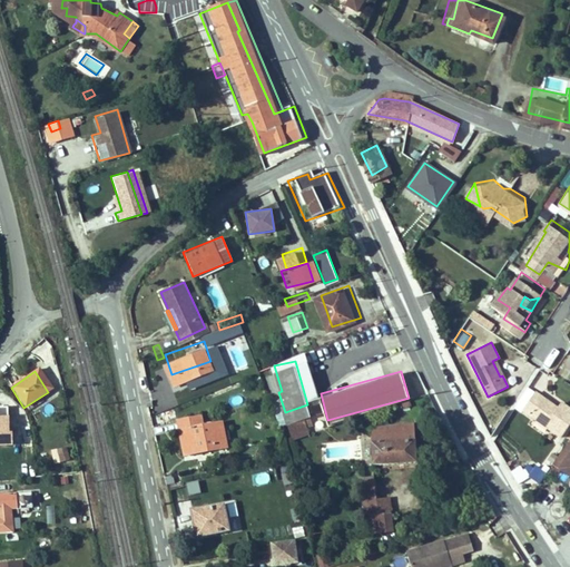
[(536,383),(524,401),(562,428),(569,416),(569,398),(562,393),(557,401),(542,391),(543,389),(536,383)]
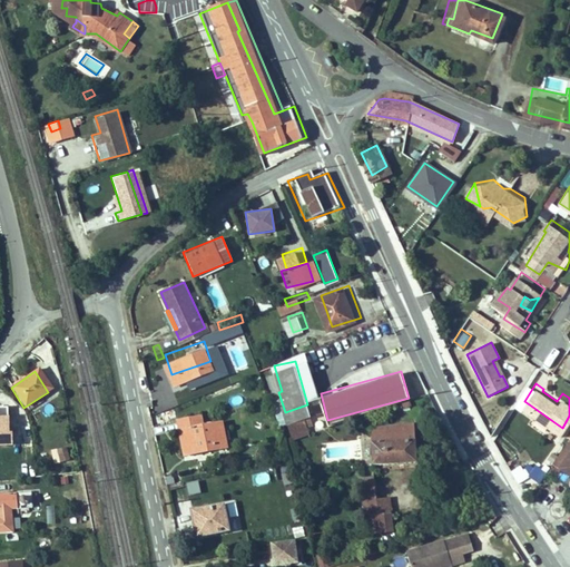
[(202,403),(174,407),(176,421),(179,443),(224,439),(220,411),(203,413),(202,403)]
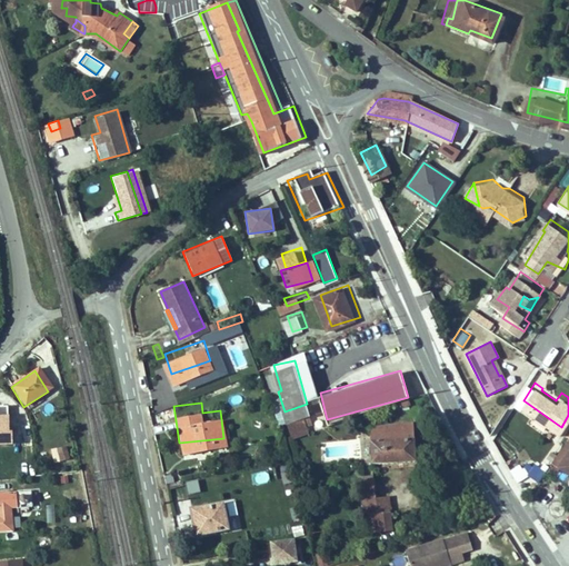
[(286,415),(308,408),(307,404),(285,411),(286,415)]
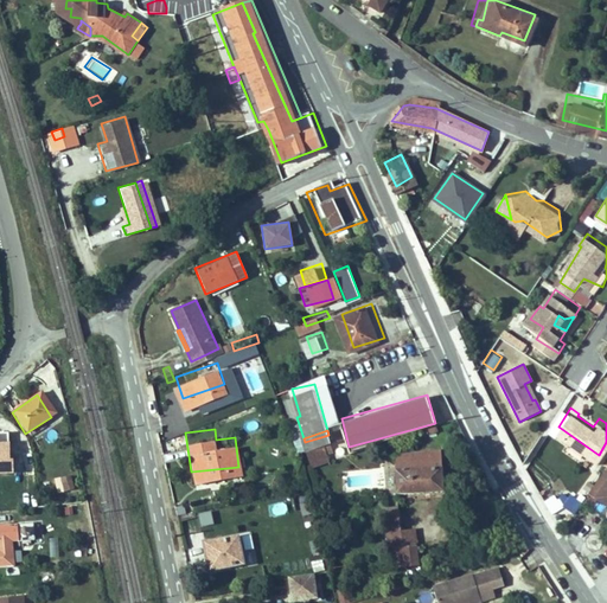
[(332,444),(328,435),(305,442),(310,457),(326,453),(325,447),(332,444)]
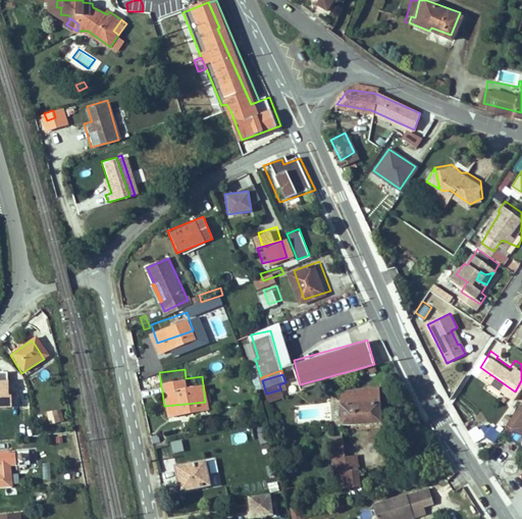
[(367,387),(334,390),(335,422),(369,421),(367,387)]
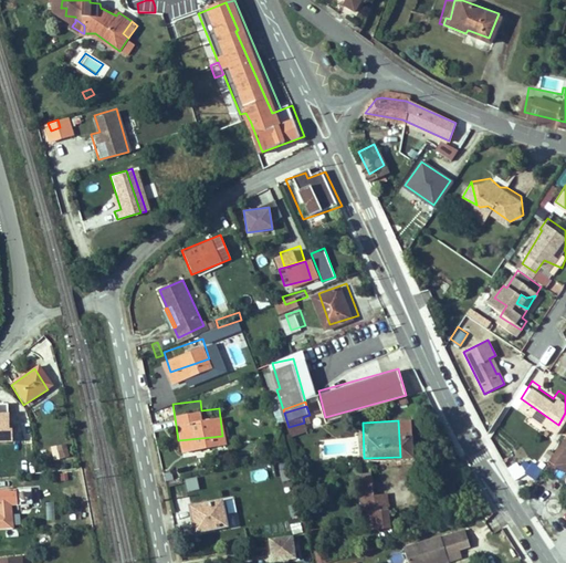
[(565,429),(564,428),(544,457),(565,471),(565,429)]
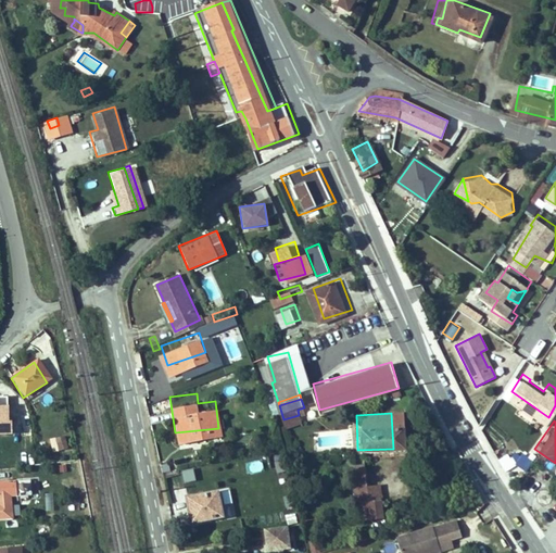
[(52,449),(67,445),(64,432),(49,437),(52,449)]
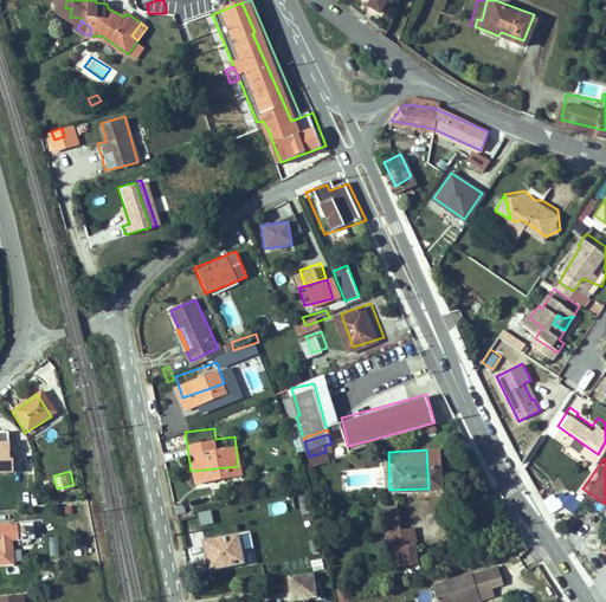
[(560,489),(554,499),(574,510),(580,499),(560,489)]
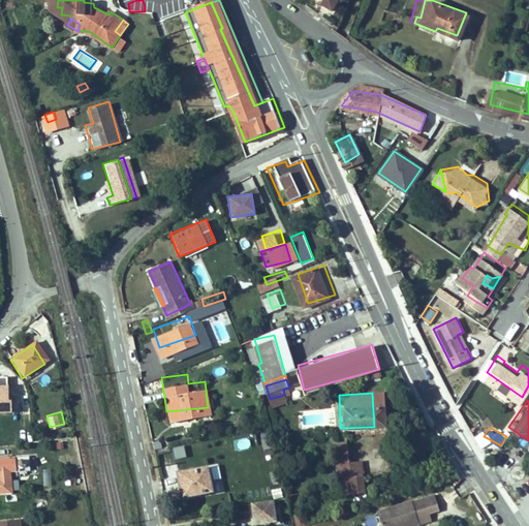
[(483,429),(473,435),(479,446),(490,441),(483,429)]
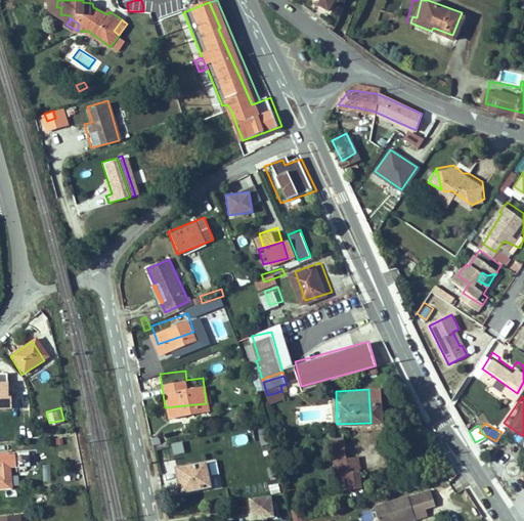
[(232,442),(247,442),(247,431),(231,432),(232,442)]
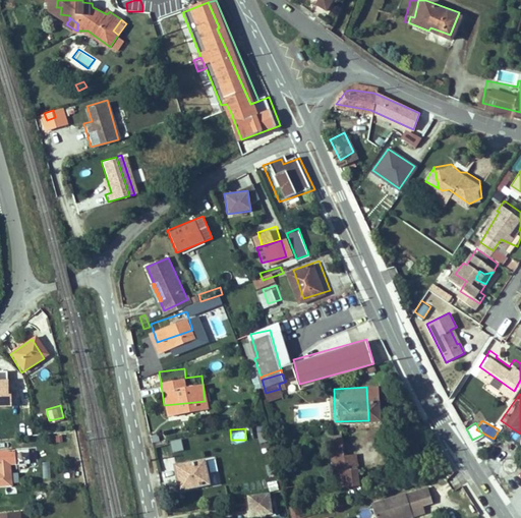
[(167,440),(170,451),(183,448),(180,437),(167,440)]
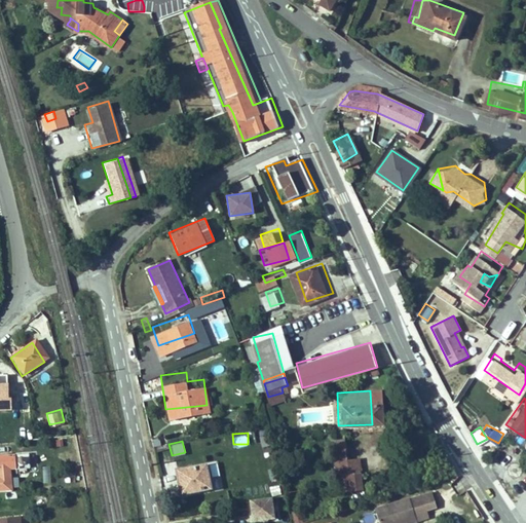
[(341,473),(341,475),(355,475),(364,475),(363,441),(339,441),(340,459),(341,473)]
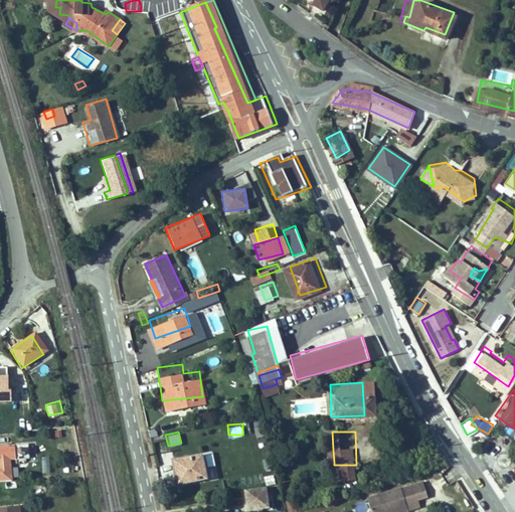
[(28,455),(27,442),(12,443),(12,456),(28,455)]
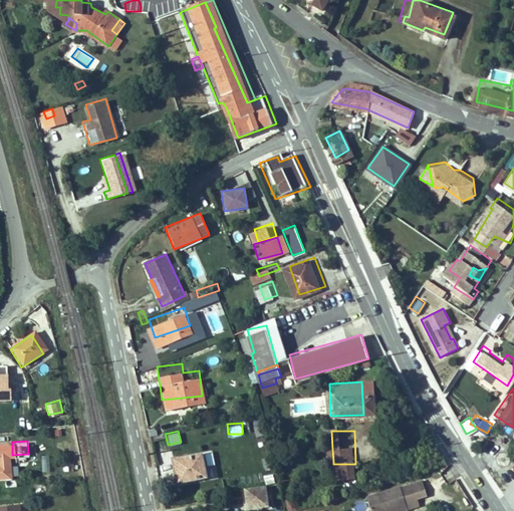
[(0,455),(12,455),(12,442),(0,442),(0,455)]
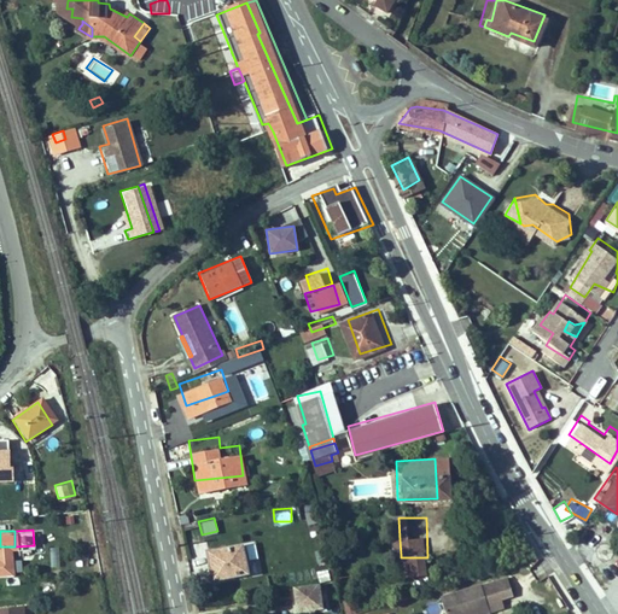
[(243,561),(239,532),(204,538),(209,567),(243,561)]
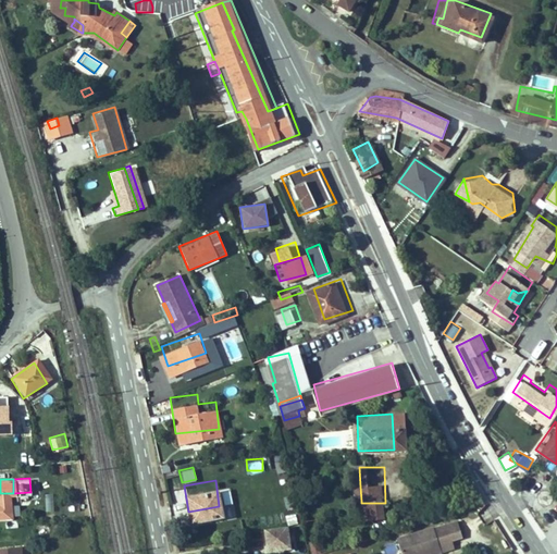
[(361,503),(361,521),(378,521),(376,503),(361,503)]
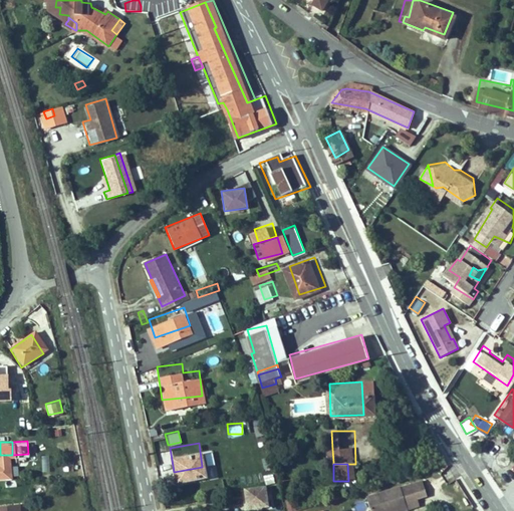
[(423,476),(401,483),(408,507),(420,503),(419,497),(429,494),(423,476)]
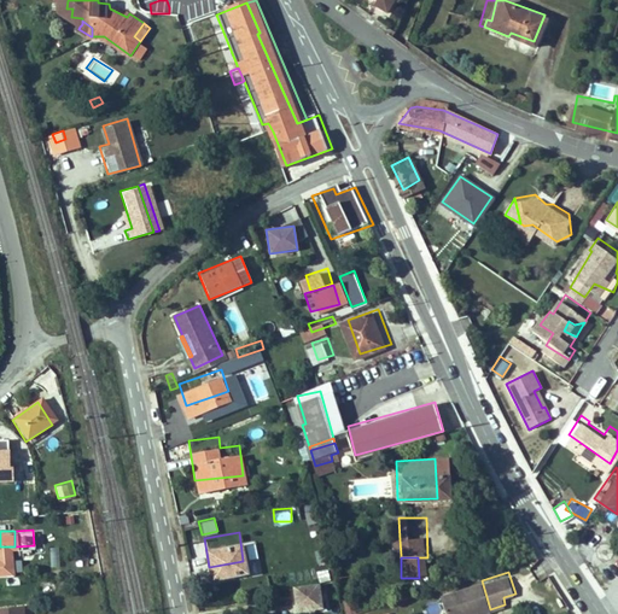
[(314,574),(287,577),(290,603),(316,601),(314,574)]
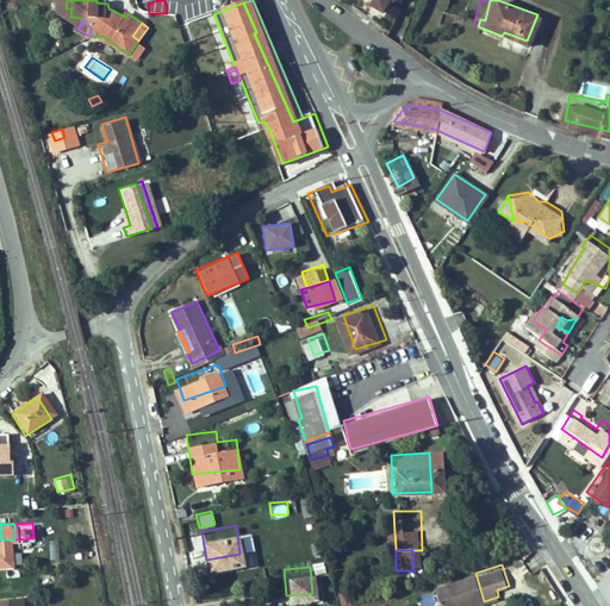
[(456,605),(458,605),(474,601),(474,604),(484,601),(475,573),(436,586),(441,605),(456,605)]
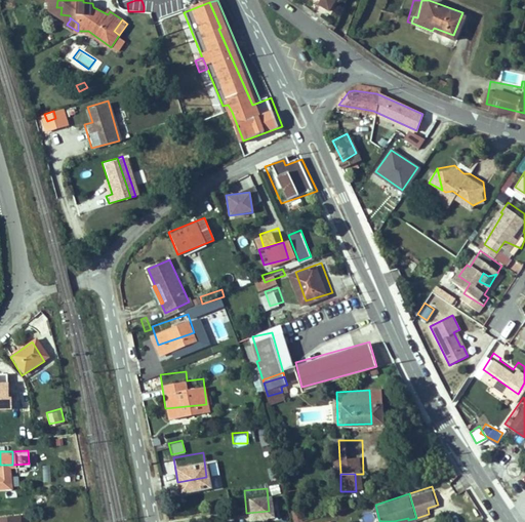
[(284,505),(287,518),(295,516),(293,503),(284,505)]
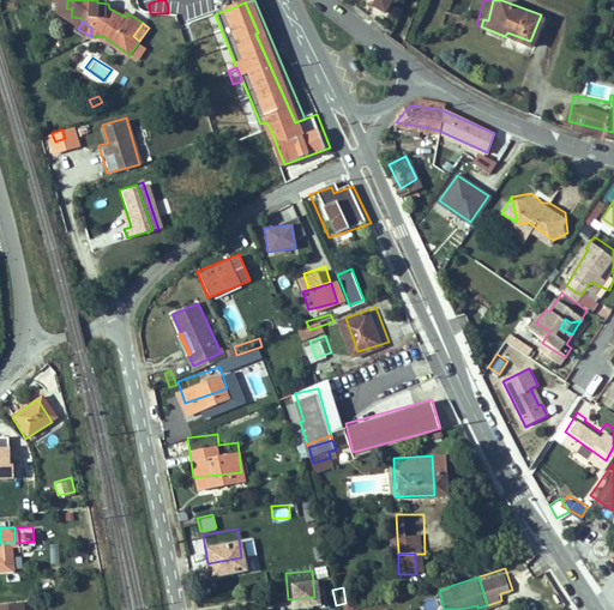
[(0,609),(24,609),(23,597),(0,599),(0,609)]
